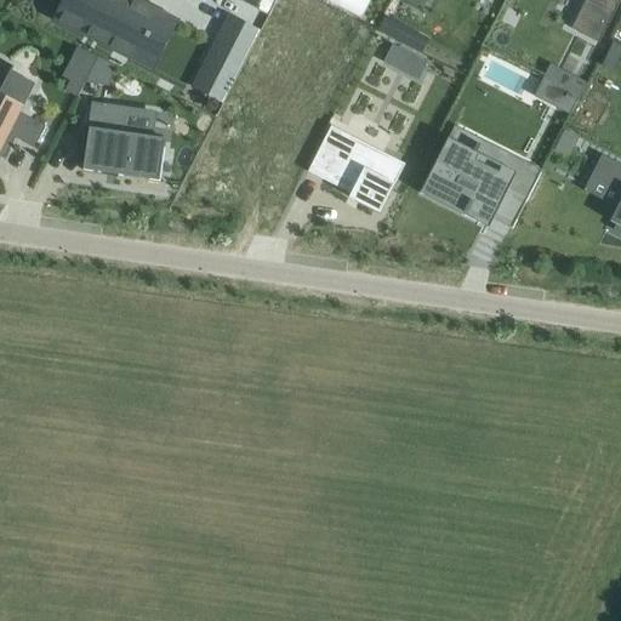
[(67,0),(57,21),(137,61),(160,15),(132,0),(67,0)]
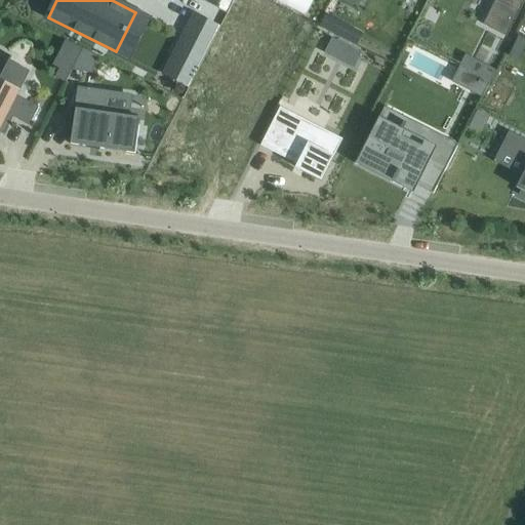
[(200,0),(217,8),(220,0),(200,0)]
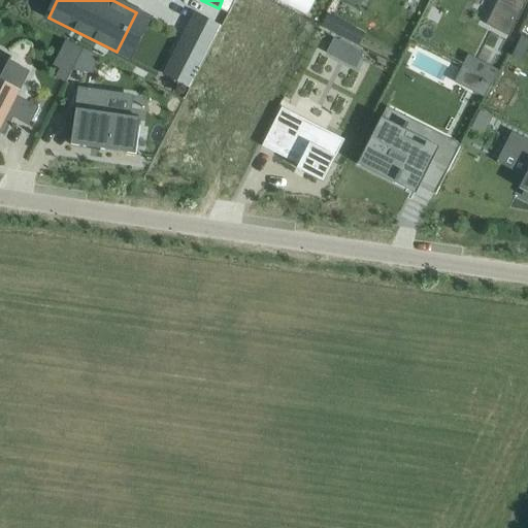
[(275,0),(306,17),(312,4),(305,0),(275,0)]
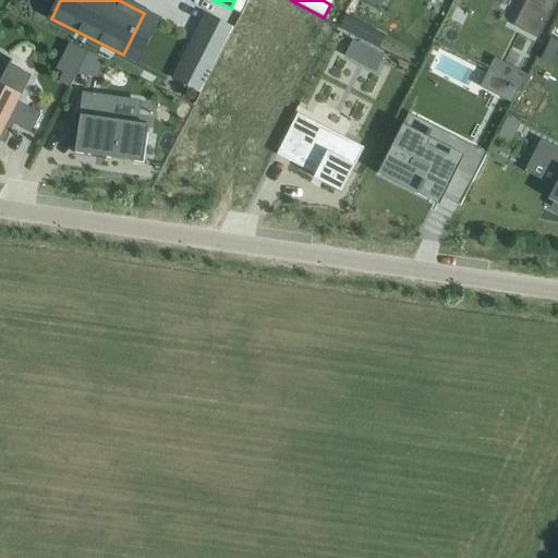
[(557,0),(526,0),(513,26),(538,39),(557,0)]
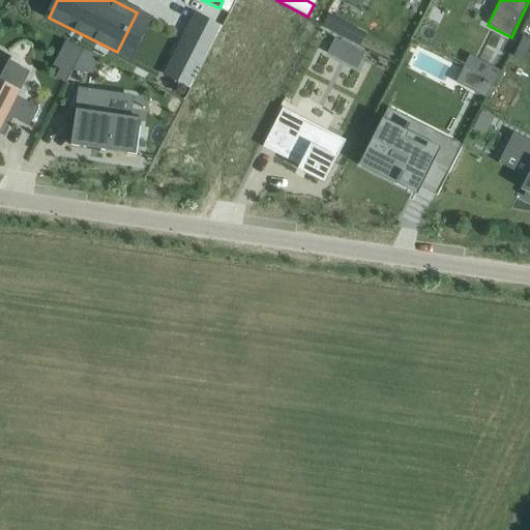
[(196,16),(166,75),(192,88),(222,29),(196,16)]
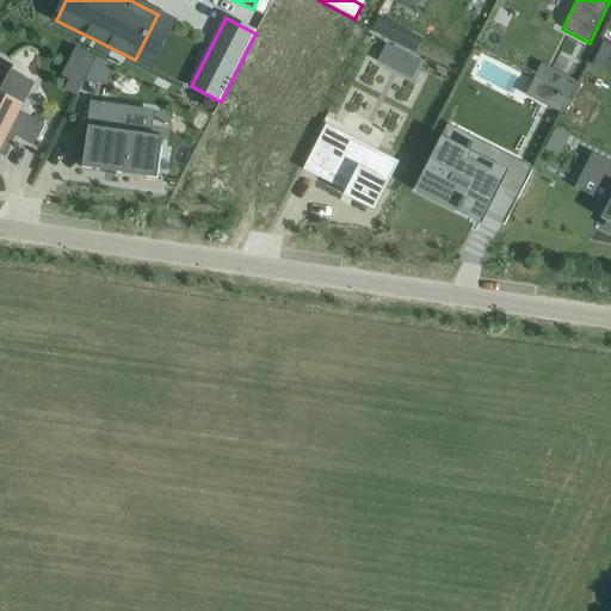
[(76,45),(62,75),(69,80),(65,90),(76,96),(84,82),(97,56),(76,45)]
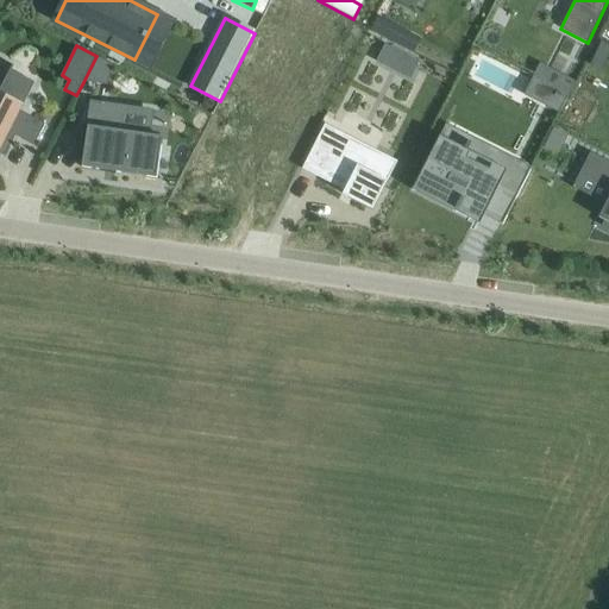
[(400,54),(384,45),(377,61),(393,69),(400,54)]
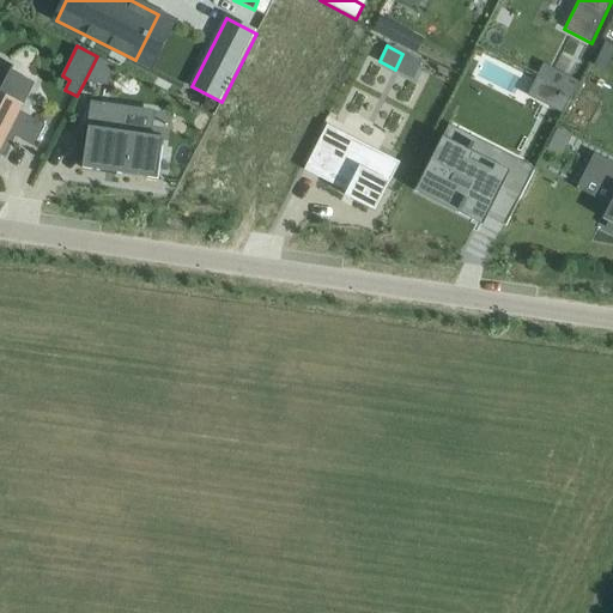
[(97,56),(84,83),(108,86),(114,65),(97,56)]
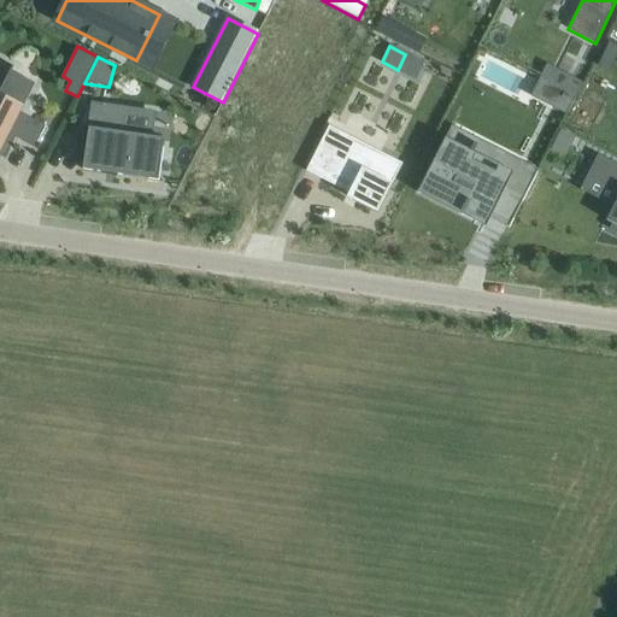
[(557,68),(550,82),(565,90),(576,97),(583,82),(557,68)]
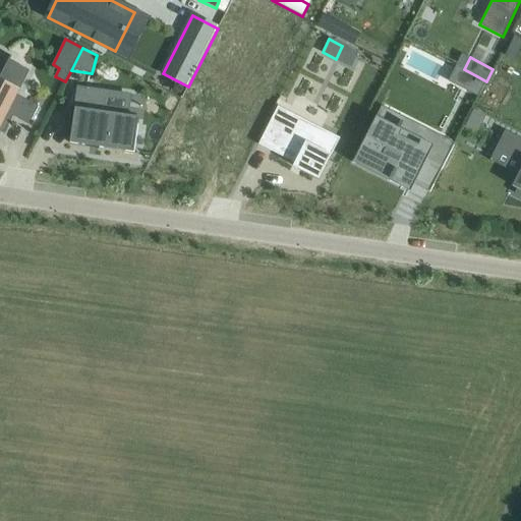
[(0,131),(5,134),(13,117),(30,125),(39,107),(16,96),(30,71),(8,60),(0,75),(0,131)]
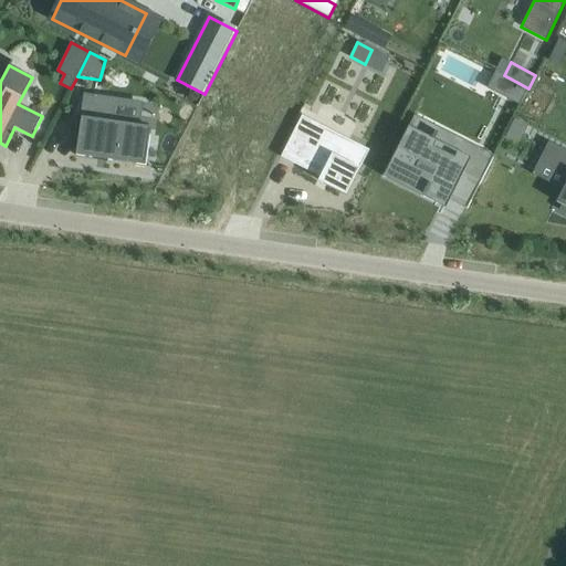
[(519,83),(510,98),(521,104),(528,88),(519,83)]
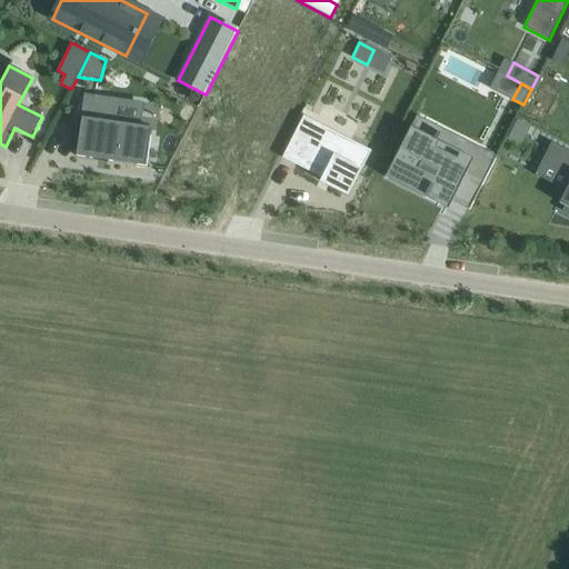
[(86,97),(77,157),(106,161),(106,163),(108,163),(108,161),(146,167),(152,129),(112,122),(116,101),(86,97)]
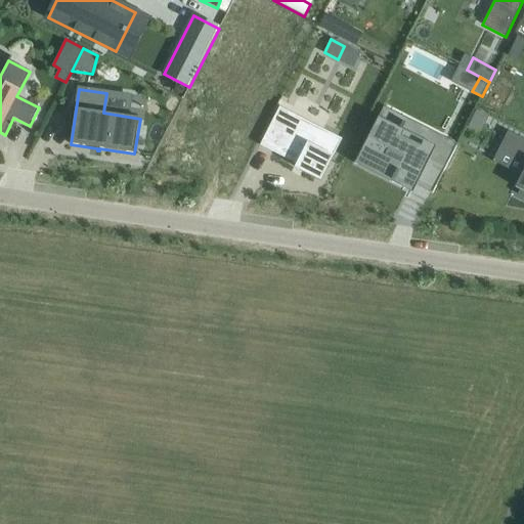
[(477,110),(469,126),(480,131),(487,116),(477,110)]
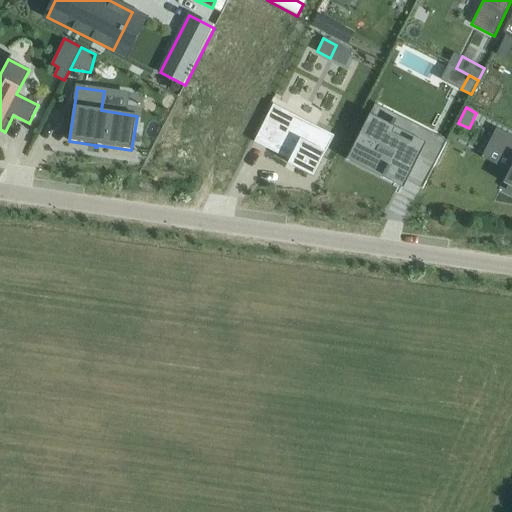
[(268,115),(254,142),(255,143),(256,142),(290,159),(288,164),(296,168),(313,177),(334,136),(283,110),(278,120),(268,115)]
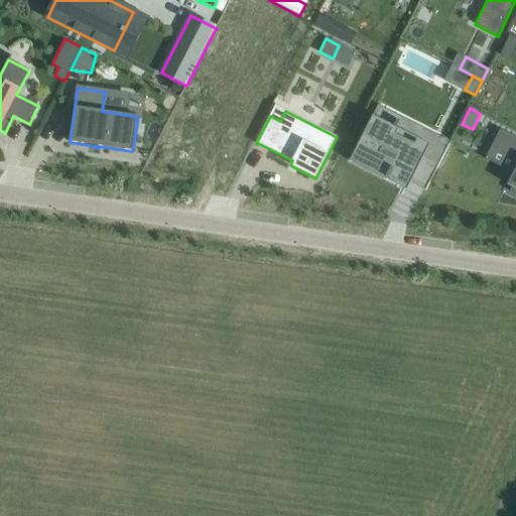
[(374,118),(352,160),(367,168),(385,177),(383,179),(386,180),(387,178),(388,179),(391,173),(395,176),(400,178),(399,179),(402,180),(414,158),(436,169),(449,144),(421,130),(416,139),(374,118)]
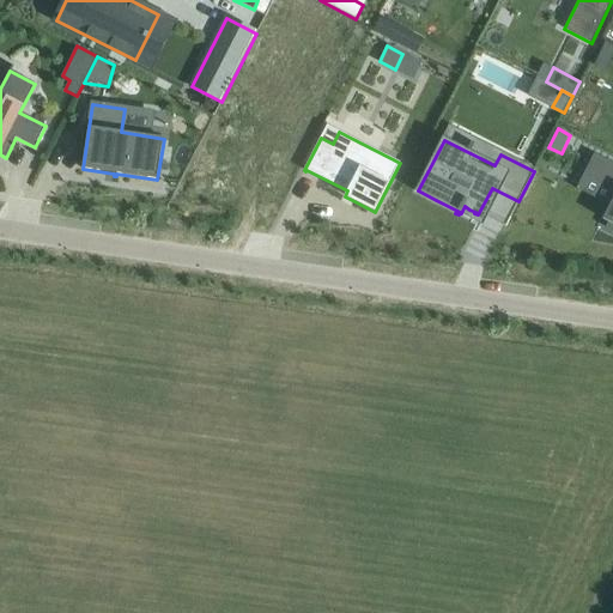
[(612,163),(594,153),(583,175),(612,189),(612,198),(602,219),(608,223),(605,228),(612,231),(612,163)]
